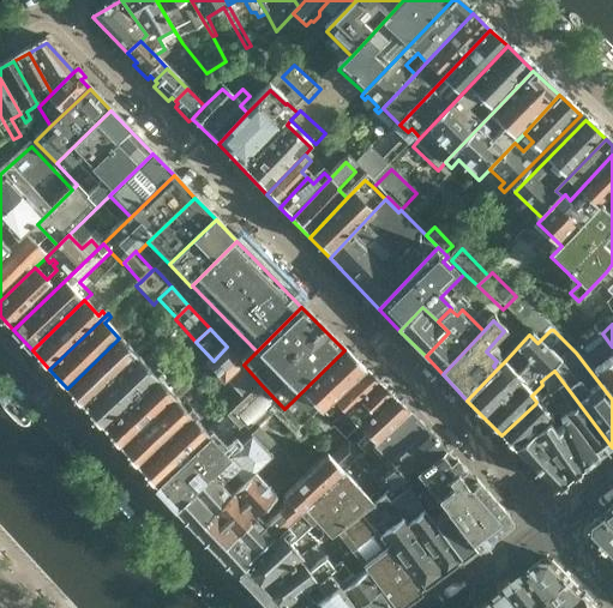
[(612,347),(602,333),(576,353),(612,399),(612,347)]
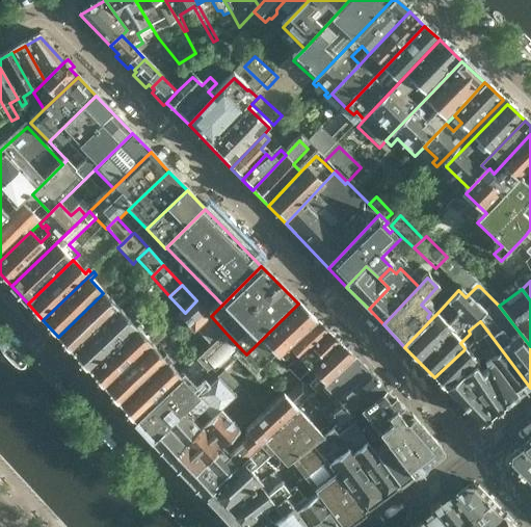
[(73,352),(118,309),(126,301),(122,297),(114,305),(103,293),(58,337),(73,352)]
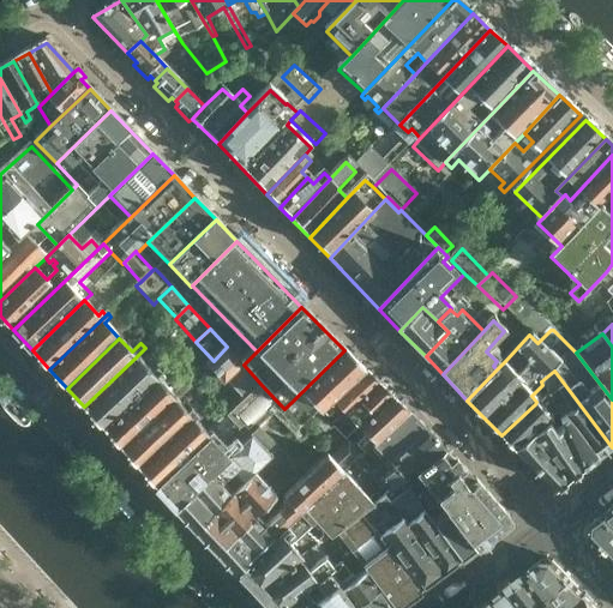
[(244,365),(227,347),(214,361),(208,366),(226,384),(244,365)]
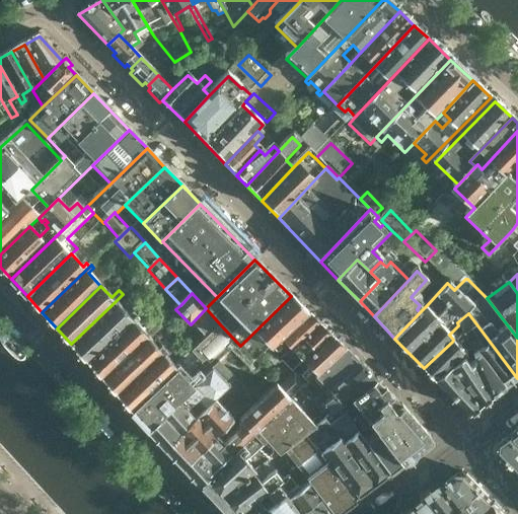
[(309,315),(291,296),(240,346),(231,355),(249,373),(273,351),(309,315)]
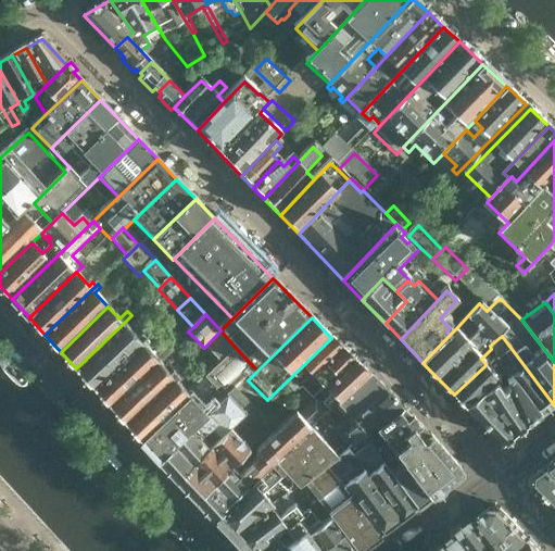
[(96,389),(146,340),(142,336),(139,340),(124,323),(76,368),(96,389)]
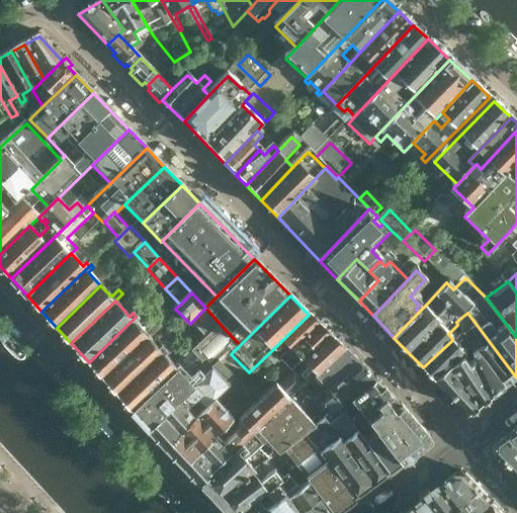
[(221,325),(205,308),(190,324),(204,340),(221,325)]
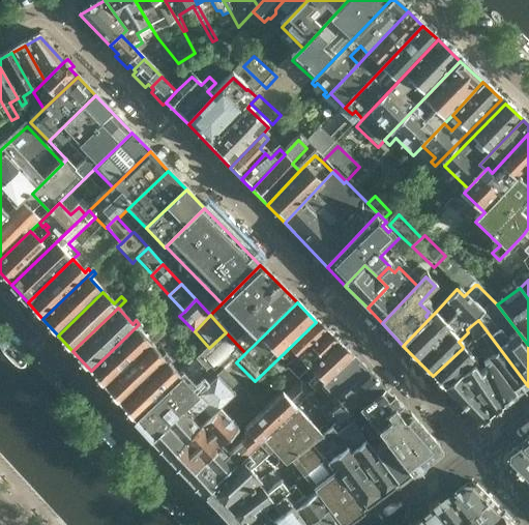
[(528,386),(478,320),(467,329),(468,332),(474,345),(481,340),(496,358),(491,362),(516,397),(528,387),(528,386)]
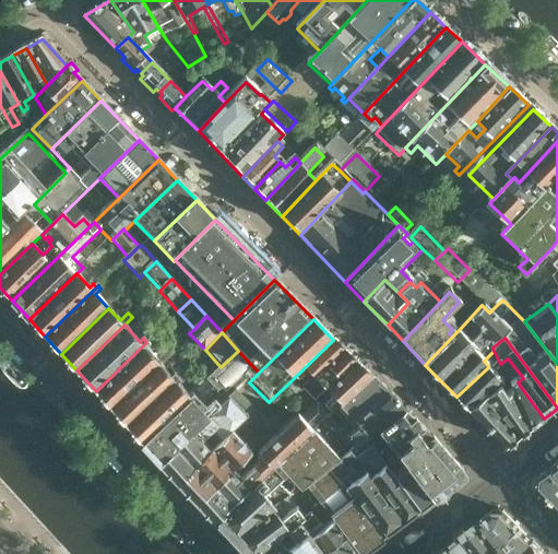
[(317,381),(346,353),(333,340),(294,378),(300,385),(310,375),(317,381)]
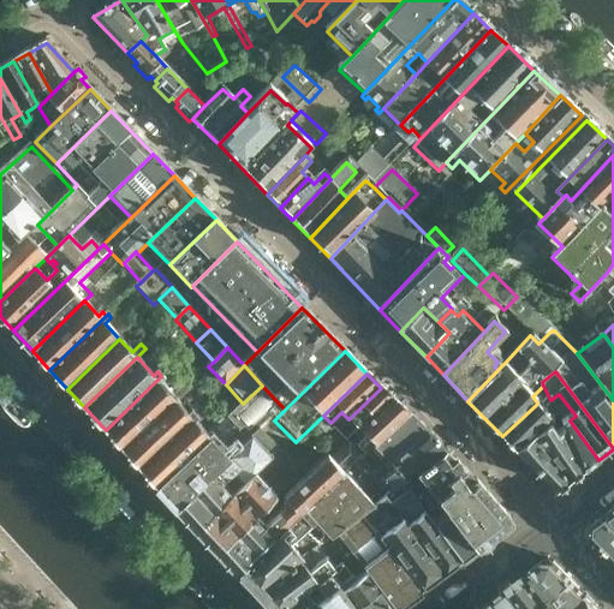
[(123,449),(174,399),(161,384),(166,381),(161,376),(106,430),(123,449)]
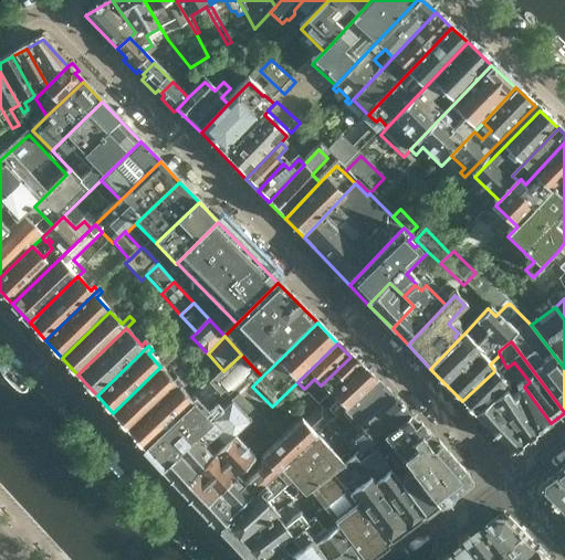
[(252,387),(262,377),(241,355),(223,371),(194,401),(145,447),(202,510),(255,462),(258,460),(257,457),(278,437),(240,398),(252,387)]
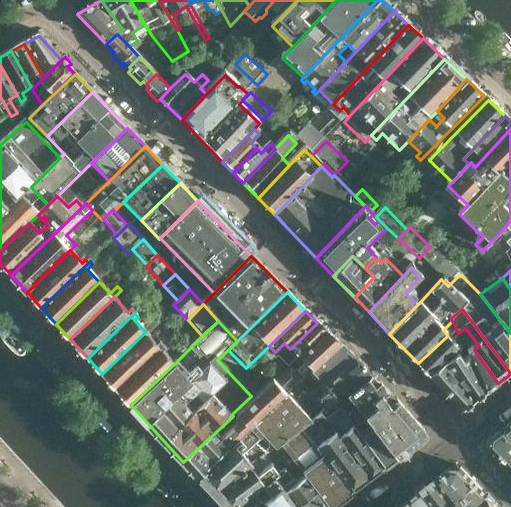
[(302,360),(328,334),(317,323),(290,349),(302,360)]
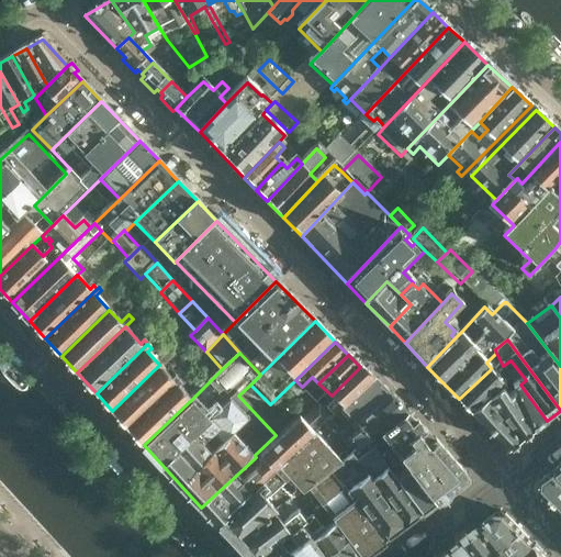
[(174,378),(160,364),(159,365),(112,411),(118,418),(122,422),(127,429),(133,434),(137,439),(144,445),(192,399),(179,385),(182,381),(176,375),(174,378)]
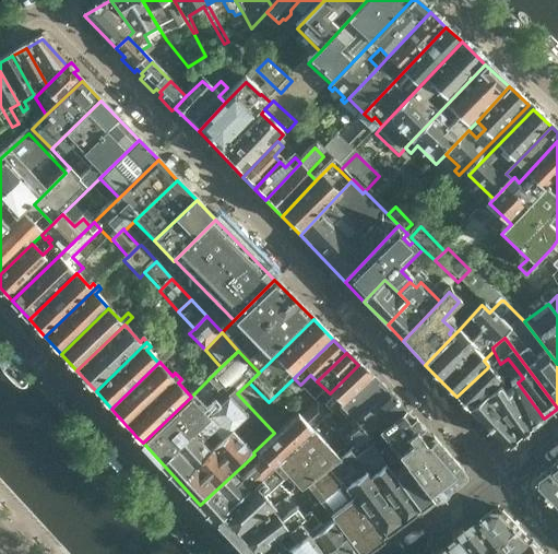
[(486,397),(500,387),(508,381),(500,364),(491,373),(487,368),(456,397),(470,411),(486,397)]
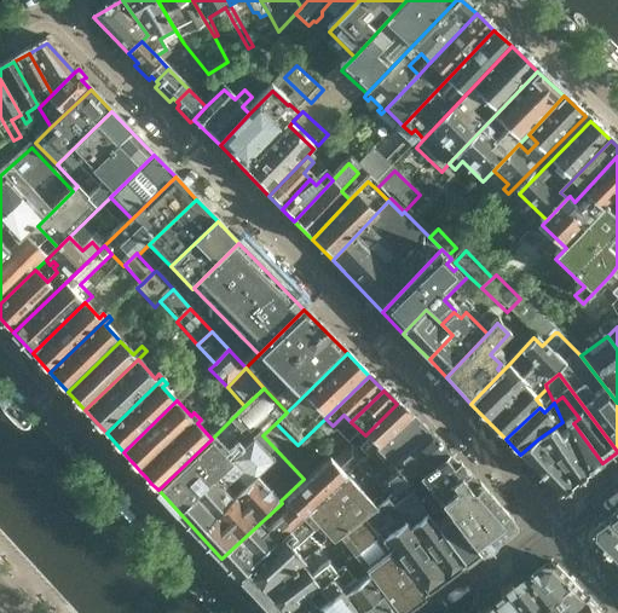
[(365,463),(411,418),(397,404),(365,435),(371,443),(357,456),(365,463)]
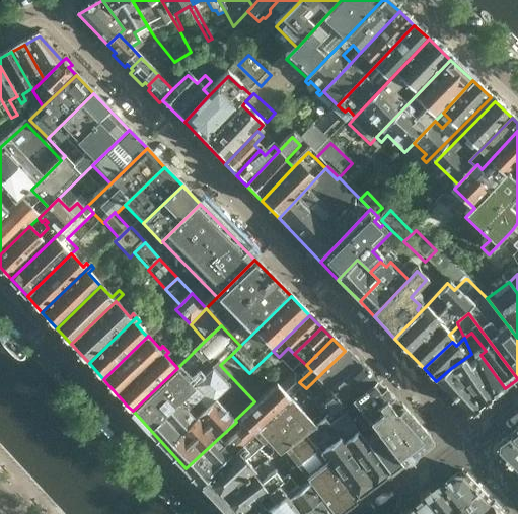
[(305,417),(306,416),(318,405),(360,367),(345,351),(306,388),(291,401),(305,417)]
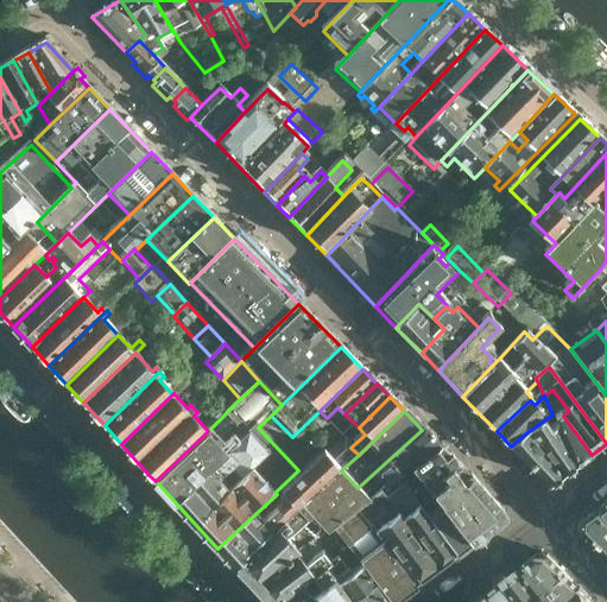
[(592,455),(563,416),(556,420),(560,428),(577,466),(592,455)]
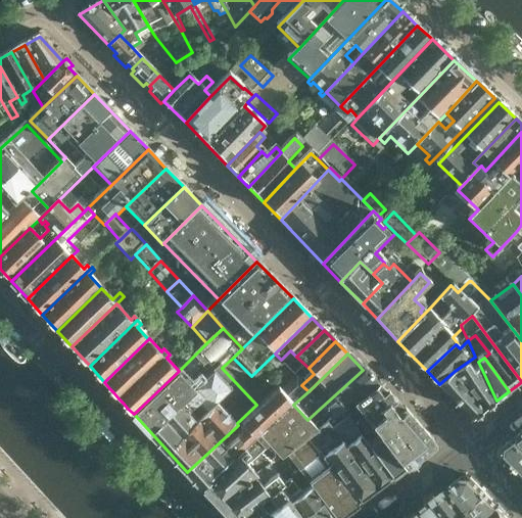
[(496,401),(481,368),(474,373),(468,362),(455,371),(486,409),(496,401)]
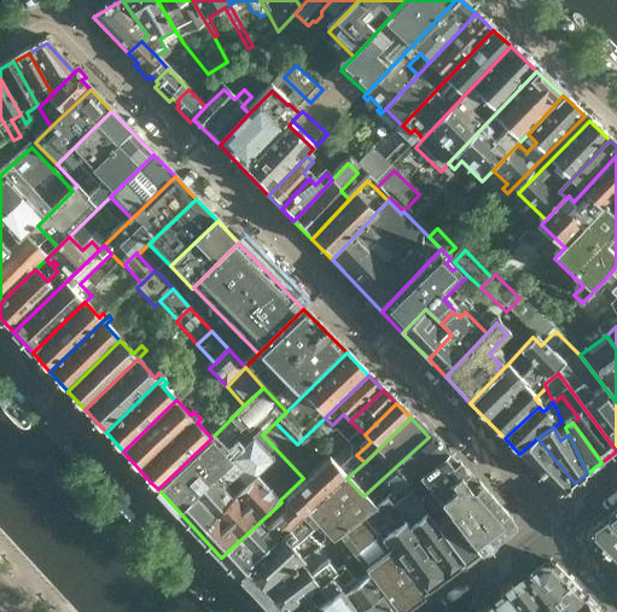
[(419,477),(447,455),(429,437),(379,482),(394,497),(419,477)]
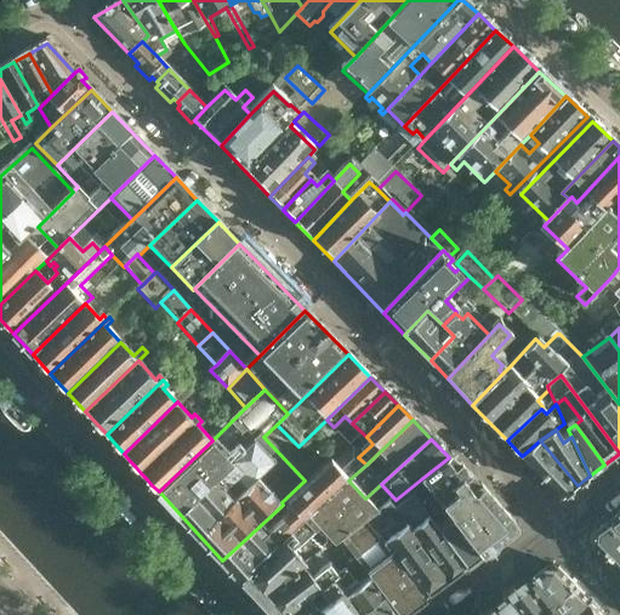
[(578,485),(540,440),(522,456),(557,494),(564,495),(578,485)]
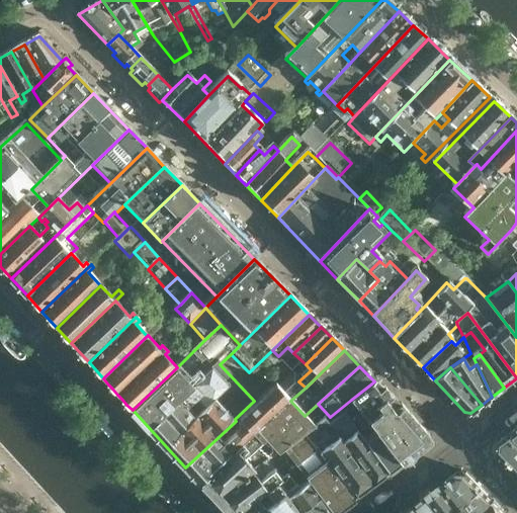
[(201,486),(290,401),(306,388),(298,381),(293,375),(279,391),(277,389),(240,422),(239,428),(234,423),(185,467),(201,486)]
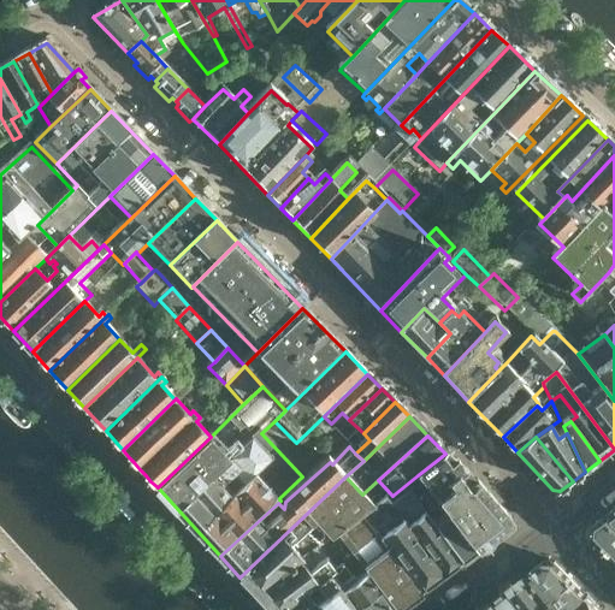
[(510,519),(445,454),(418,475),(423,481),(430,490),(448,511),(480,551),(509,528),(508,527),(509,521),(510,519)]
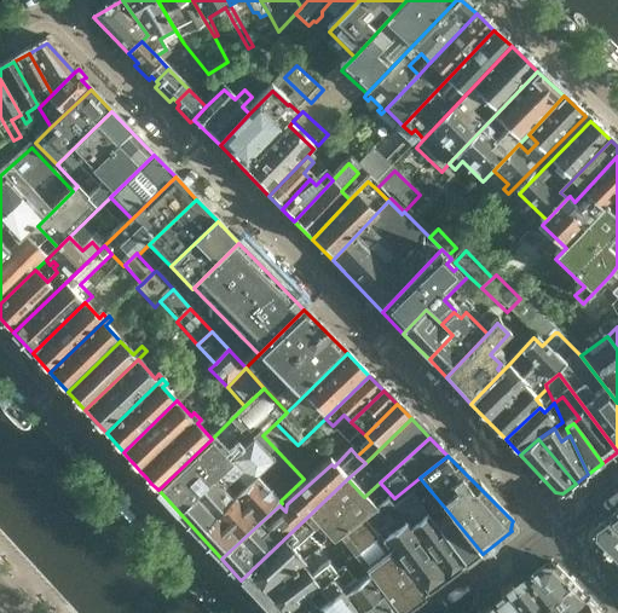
[(466,567),(417,504),(426,497),(419,489),(425,484),(420,478),(394,498),(394,499),(377,512),(365,522),(423,599),(466,567)]
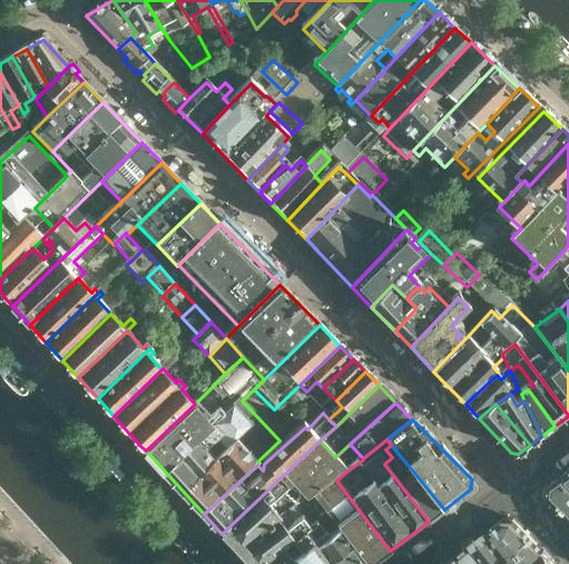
[(372,563),(390,551),(336,481),(347,471),(336,456),(335,457),(320,441),(222,534),(248,563),(270,563),(287,550),(308,534),(331,563),(372,563)]
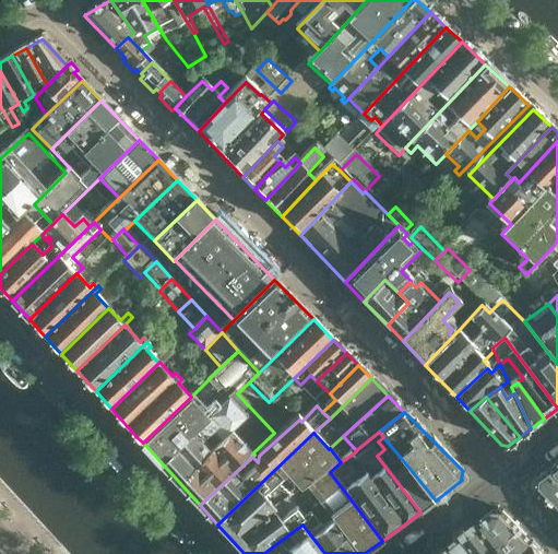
[(436,501),(406,464),(404,466),(401,462),(396,466),(384,449),(377,456),(420,513),(436,501)]
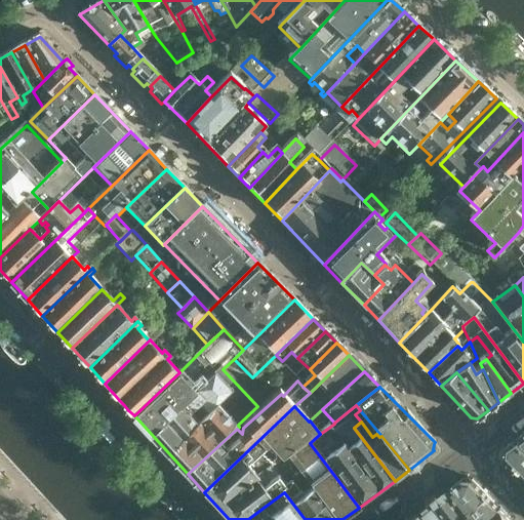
[(523,439),(511,449),(510,451),(511,451),(511,455),(510,455),(510,457),(523,472),(523,439)]
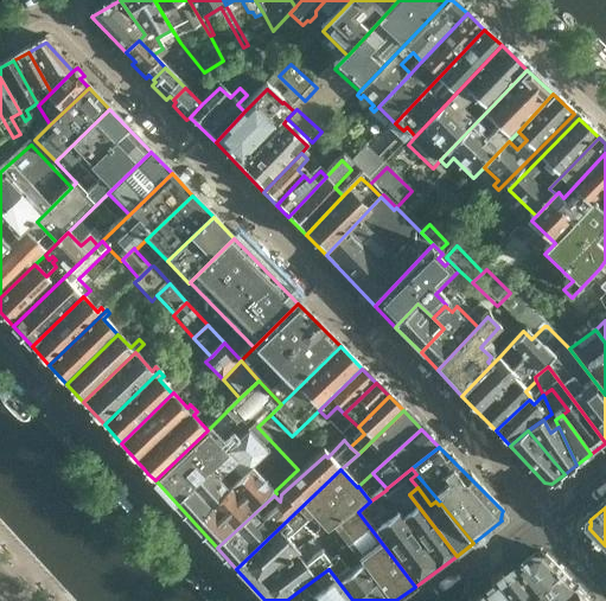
[(567,600),(580,590),(549,558),(548,560),(540,560),(538,558),(523,570),(546,600),(567,600)]
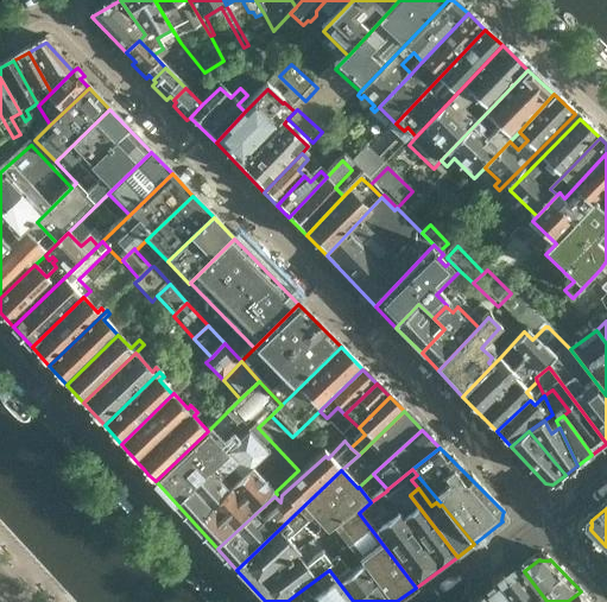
[(353,601),(329,570),(307,587),(317,601),(353,601)]
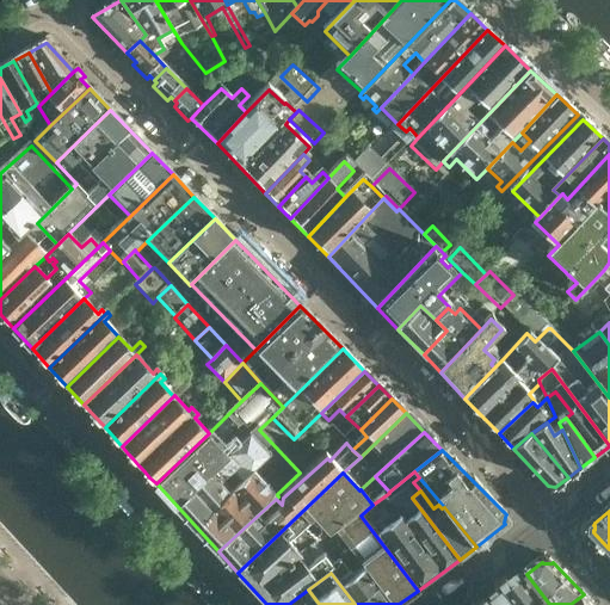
[(549,604),(527,574),(510,587),(523,604),(549,604)]
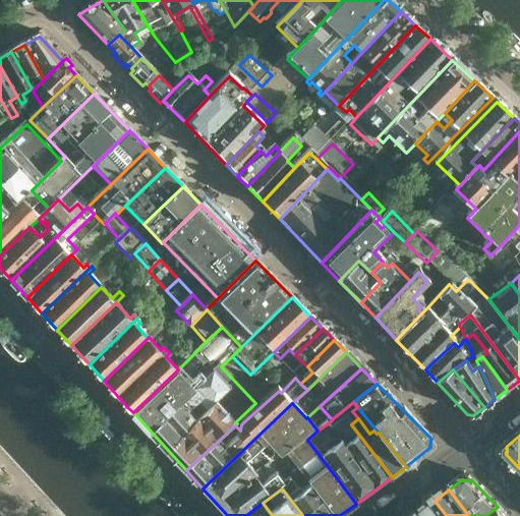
[(446,515),(435,501),(420,511),(423,515),(446,515)]
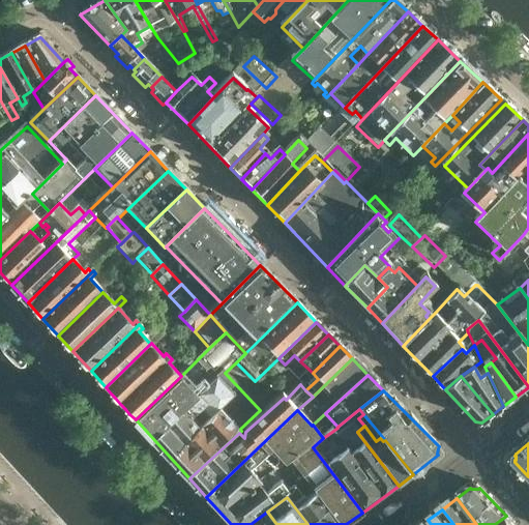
[(276,524),(267,512),(251,524),(276,524)]
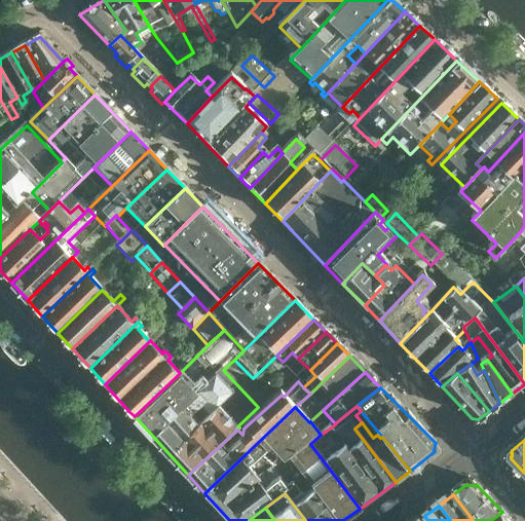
[(511,520),(502,512),(491,520),(427,520),(424,516),(418,520),(511,520)]
